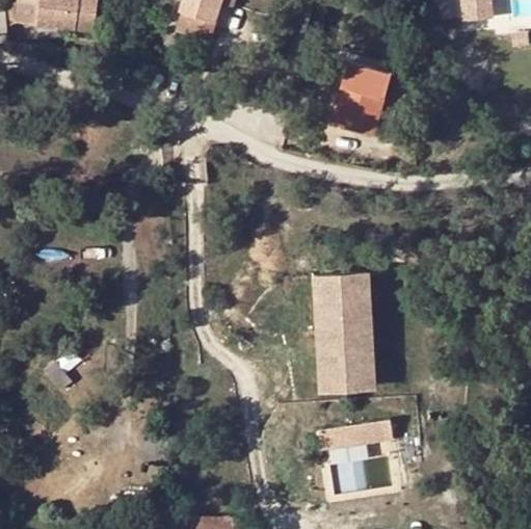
[(40,0),(40,5),(18,2),(16,23),(95,33),(99,0),(40,0)]
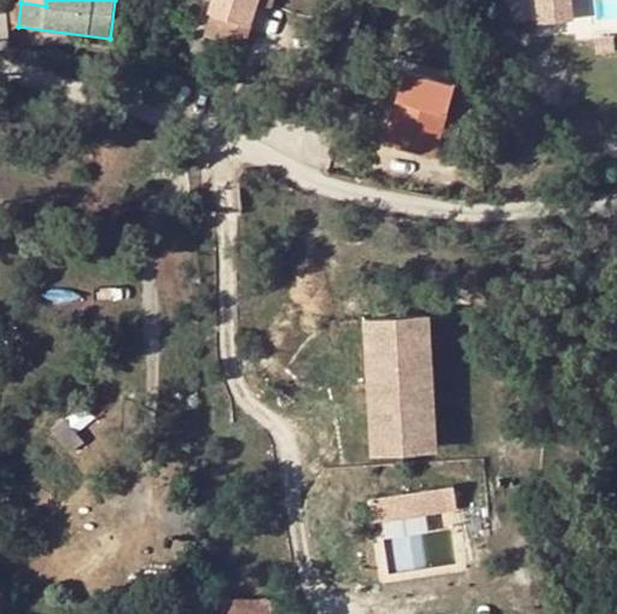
[(249,24),(256,3),(256,0),(215,0),(213,12),(249,24)]
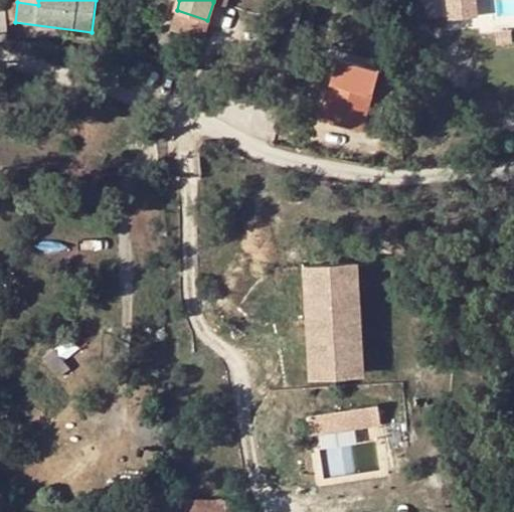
[(476,0),(450,0),(452,21),(478,18),(476,0)]
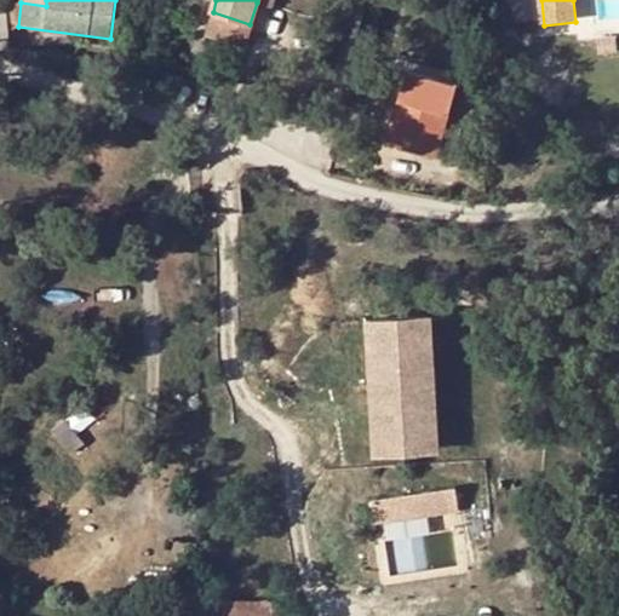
[(0,9),(0,47),(15,49),(5,9),(0,9)]
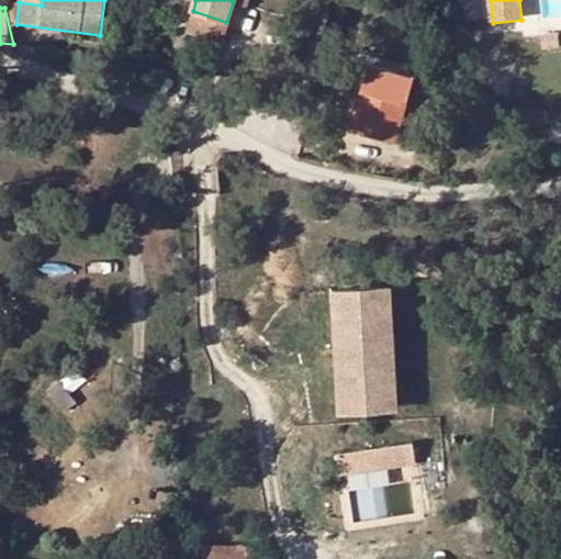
[(543,36),(545,48),(560,47),(560,35),(543,36)]
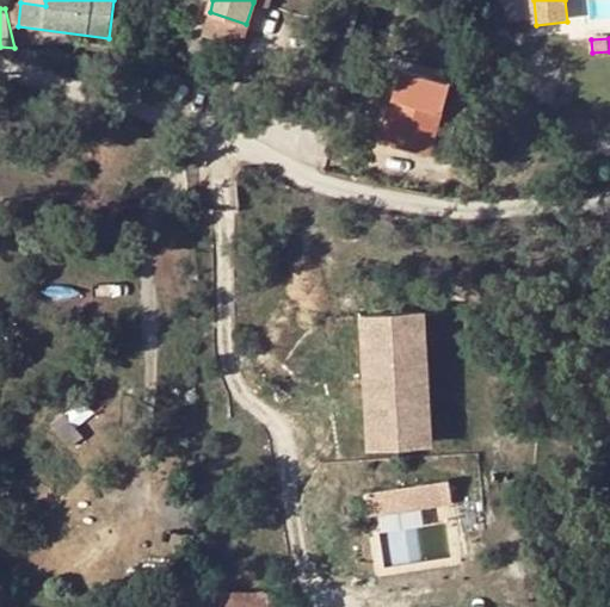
[(191,41),(188,57),(217,63),(220,45),(191,41)]
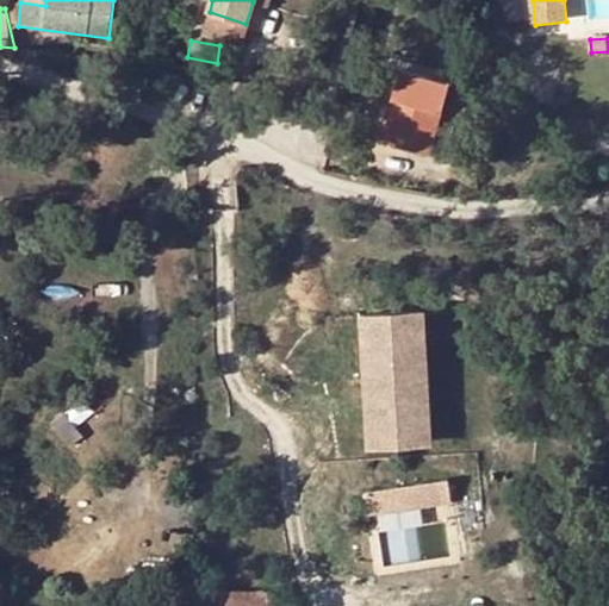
[(402,72),(395,99),(384,138),(429,152),(447,85),(402,72)]
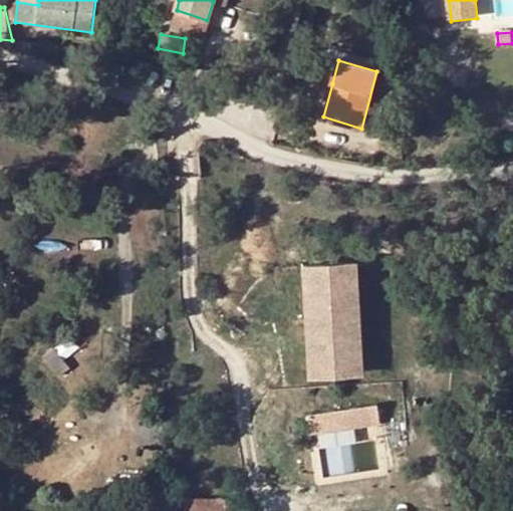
[(362,346),(355,257),(306,260),(313,350),(362,346)]
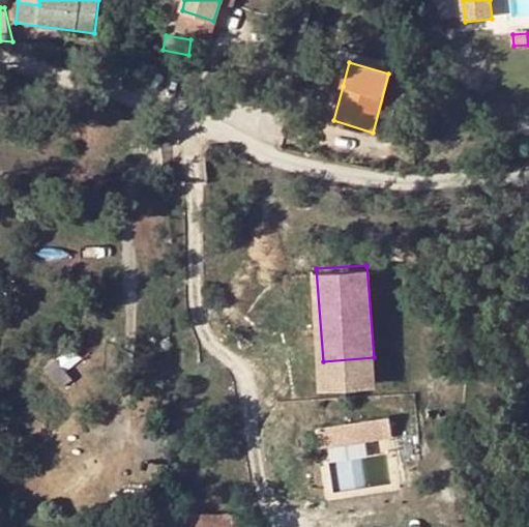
[(42,368),(59,388),(69,380),(52,359),(42,368)]
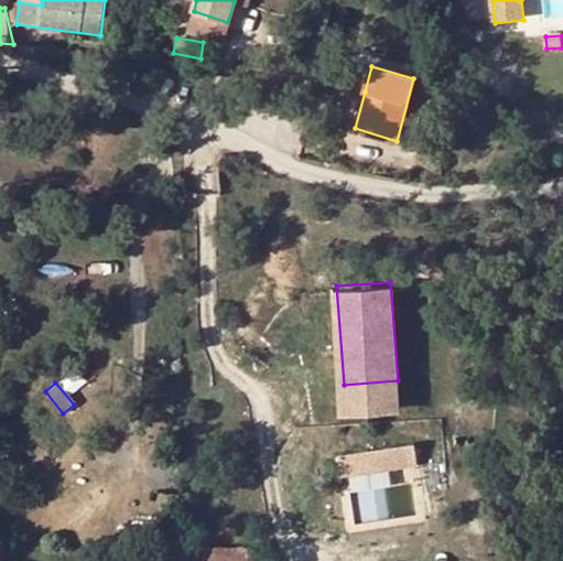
[(336,456),(339,478),(413,467),(410,445),(336,456)]
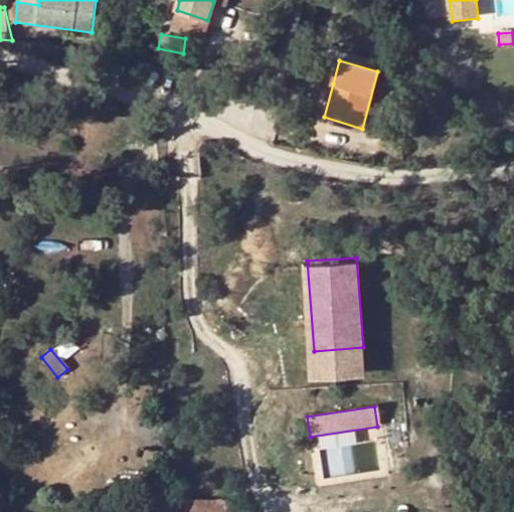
[(187,499),(187,511),(228,511),(228,501),(187,499)]
